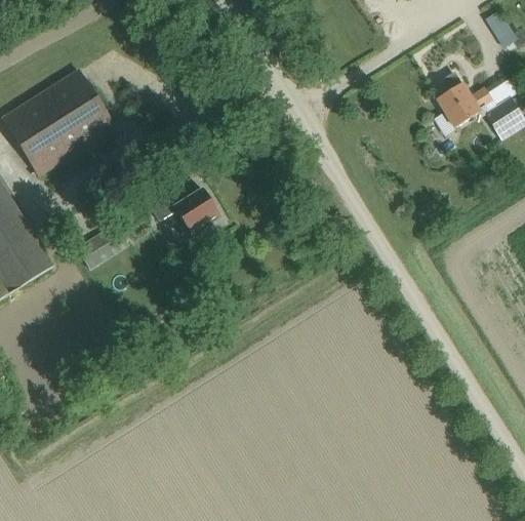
[(494,4),(482,12),(499,39),(513,30),(494,4)]
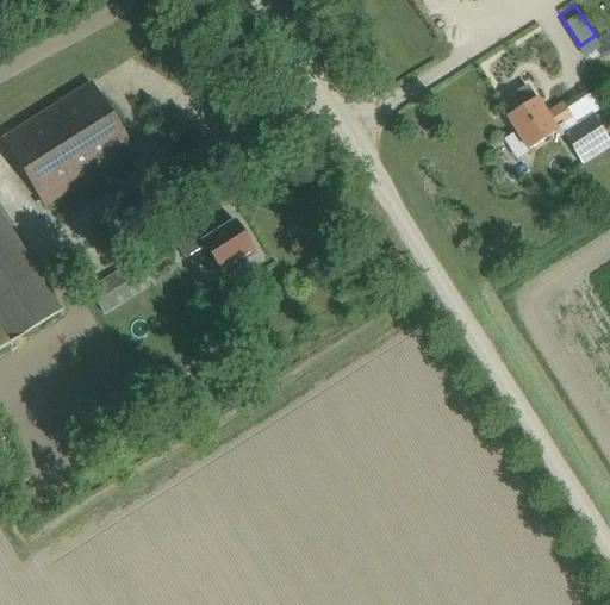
[(91,80),(2,137),(44,203),(132,147),(91,80)]
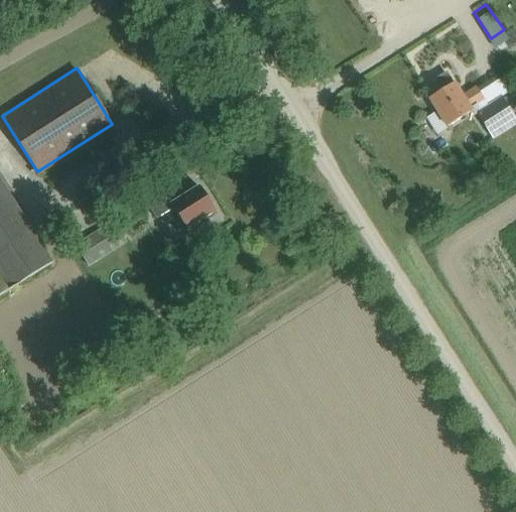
[(468,105),(482,96),(475,86),(462,94),(453,81),(428,97),(445,124),(471,109),(468,105)]
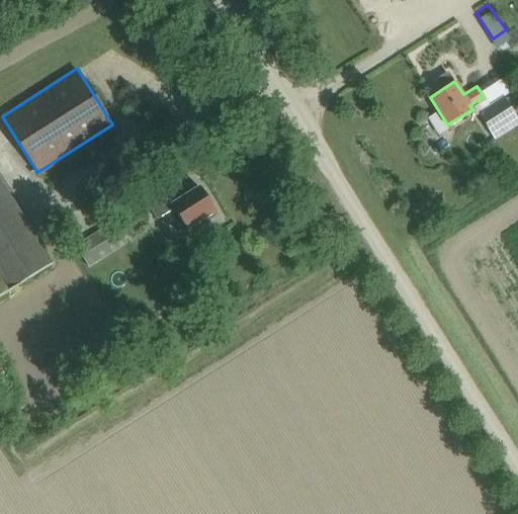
[(0,178),(0,294),(54,260),(0,178)]
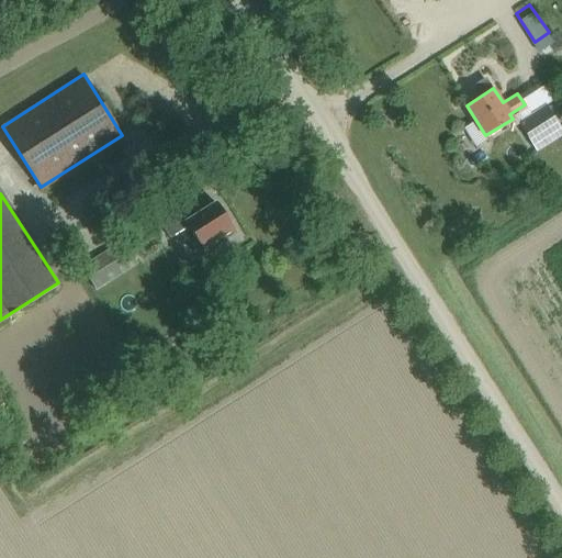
[(202,247),(233,229),(216,201),(202,210),(192,194),(158,216),(169,235),(188,224),(202,247)]
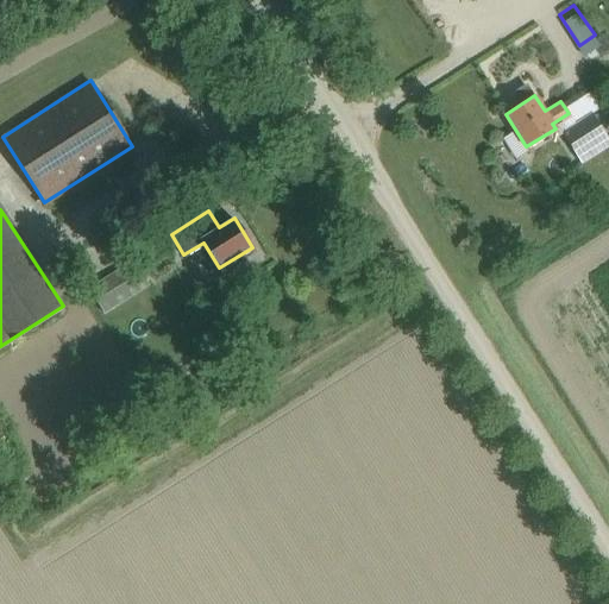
[(104,313),(144,289),(126,260),(86,284),(104,313)]
